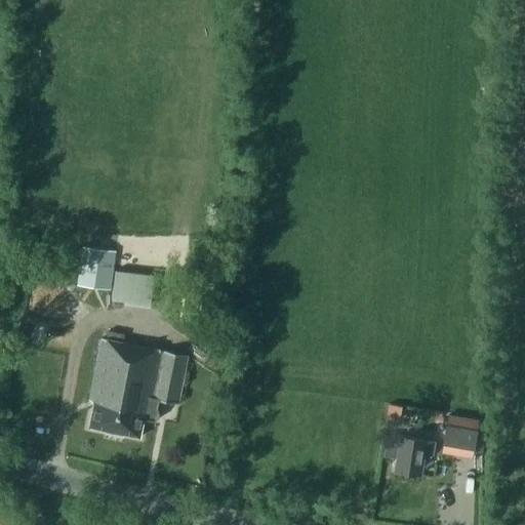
[(83,246),(78,286),(110,290),(116,251),(83,246)]
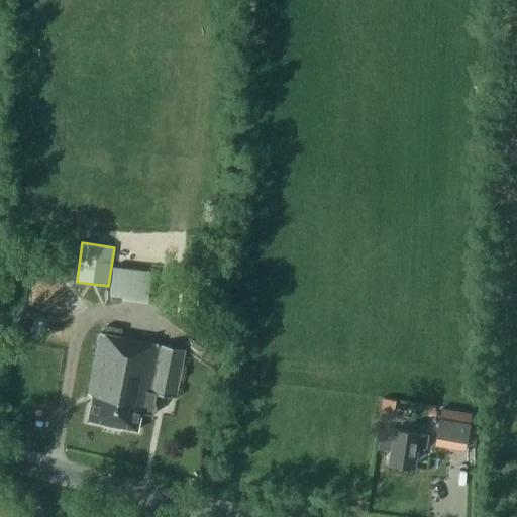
[(151,272),(114,267),(110,295),(148,300),(151,272)]
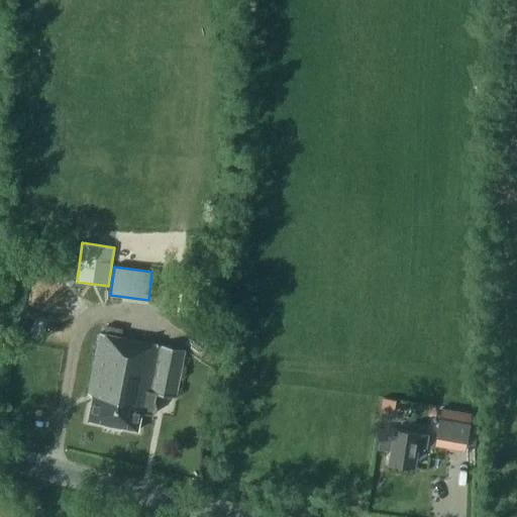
[(157,405),(156,401),(157,393),(176,397),(185,349),(120,336),(122,328),(106,325),(105,333),(100,332),(88,394),(93,395),(88,421),(137,431),(141,413),(152,415),(152,413),(156,410),(157,405)]
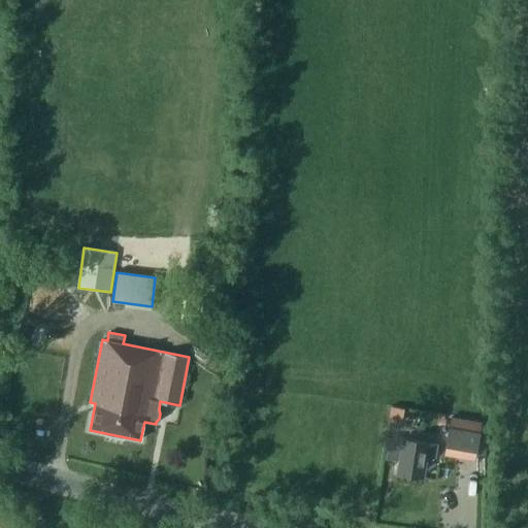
[(403,409),(393,407),(391,420),(401,422),(403,409)]
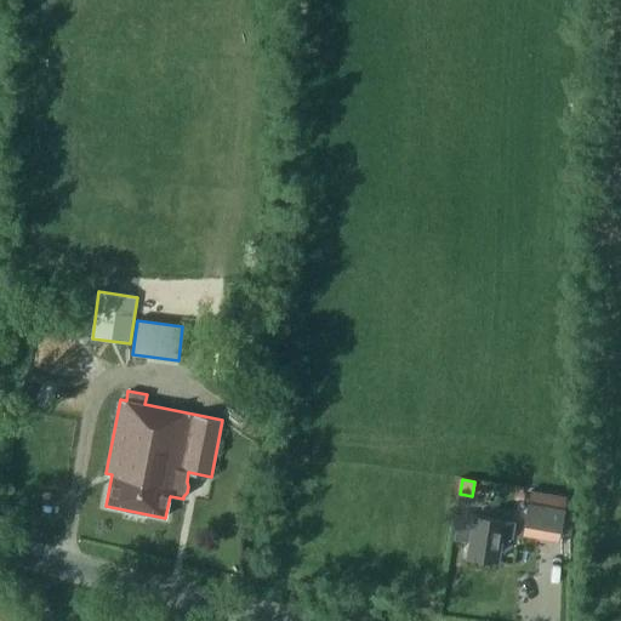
[(559,535),(565,497),(529,490),(523,529),(559,535)]
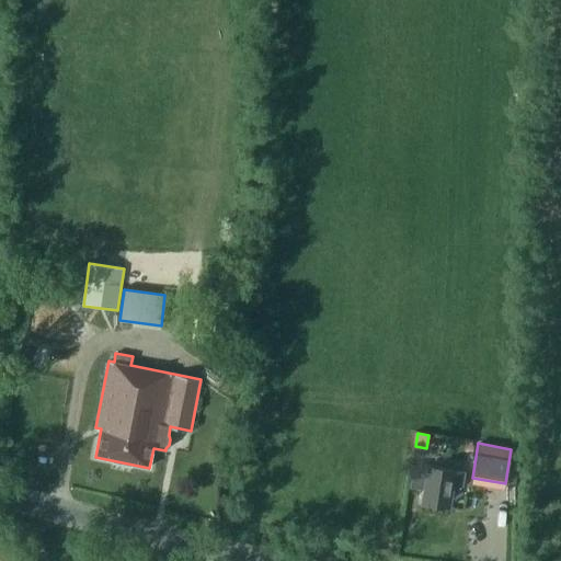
[(422,503),(449,507),(454,484),(462,485),(465,472),(427,467),(422,503)]
